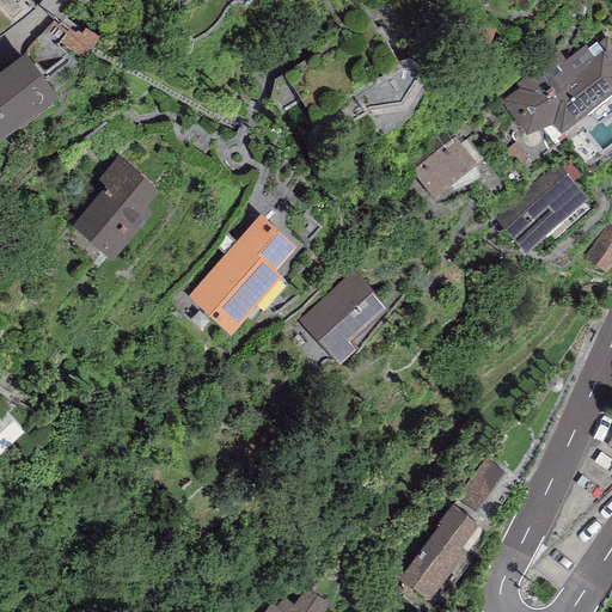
[(558,51),(514,83),(519,89),(500,101),(526,136),(552,124),(560,134),(611,93),(611,57),(607,50),(595,59),(583,44),(564,61),(558,51)]
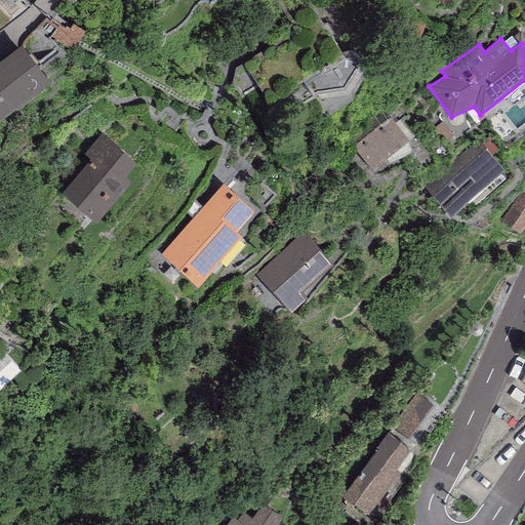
[(21,45),(0,61),(0,119),(49,83),(21,45)]
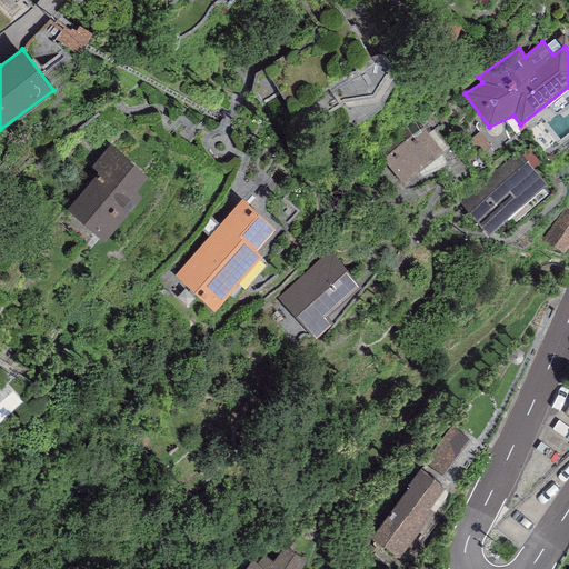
[(372,62),(329,87),(339,105),(372,99),(389,73),(389,67),(387,60),(383,57),(378,56),(375,56),(370,57),(372,62)]
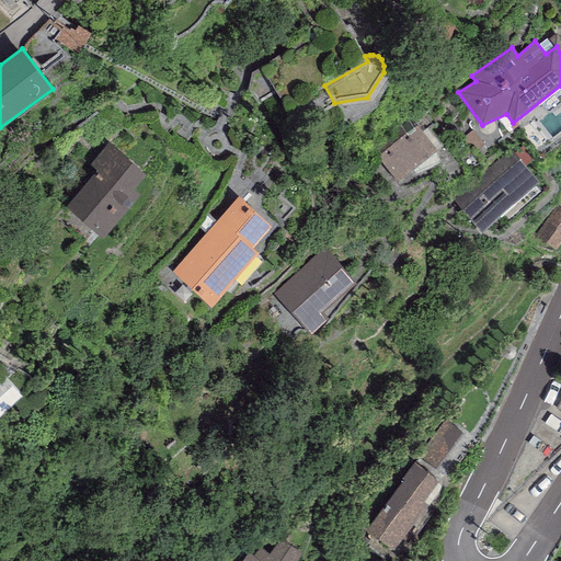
[(370,148),(397,182),(437,152),(412,117),(370,148)]
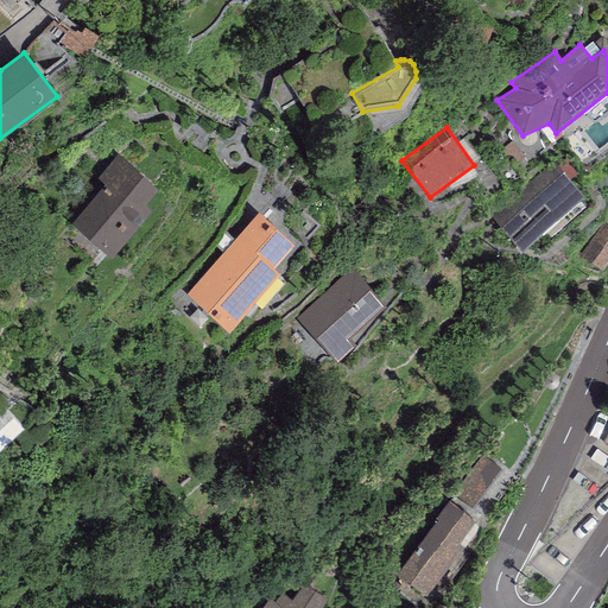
[(118,154),(96,178),(105,185),(71,225),(111,259),(151,211),(144,206),(158,189),(118,154)]
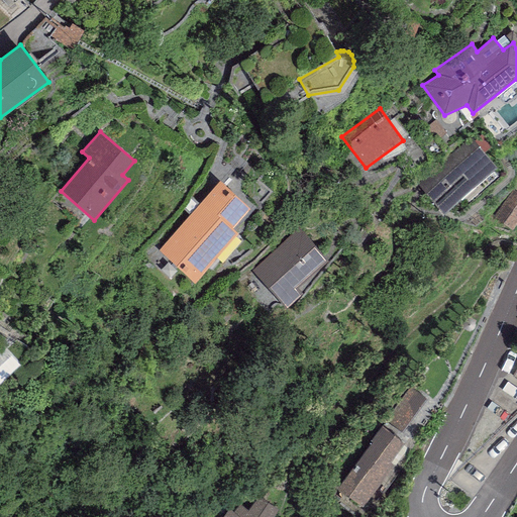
[(473,138),(418,183),(443,213),(497,169),(473,138)]
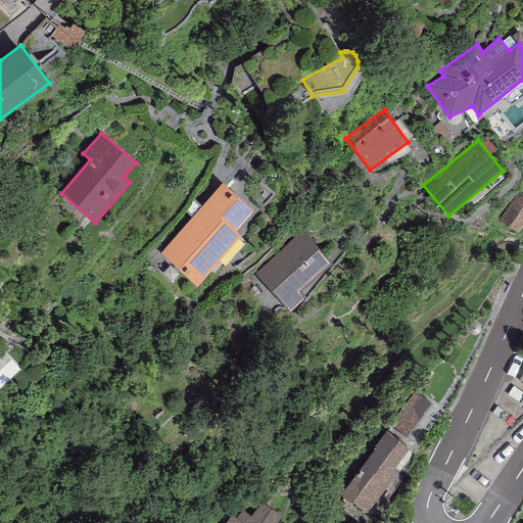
[(203,206),(160,253),(196,285),(240,236),(234,230),(251,210),(222,183),(201,205),(203,206)]
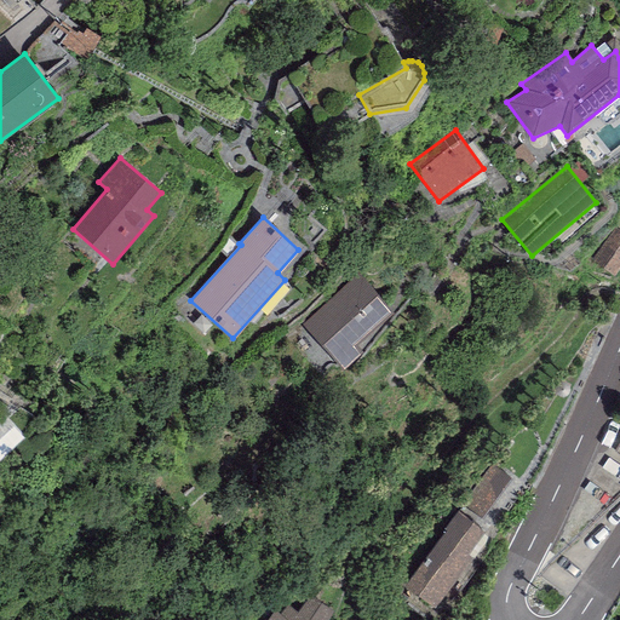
[(360,274),(302,325),(343,371),(363,354),(356,345),(394,313),(360,274)]
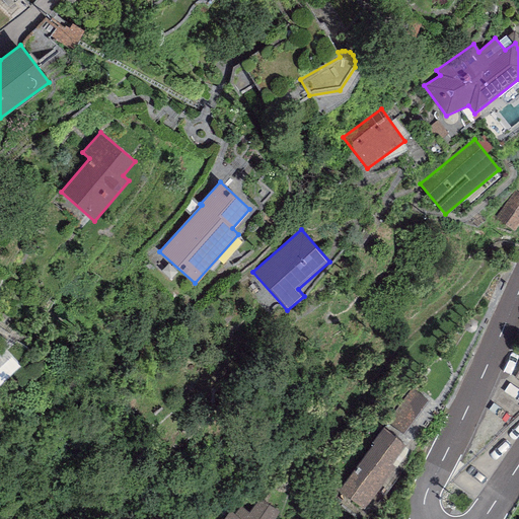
[(411,390),(383,429),(398,440),(427,401),(411,390)]
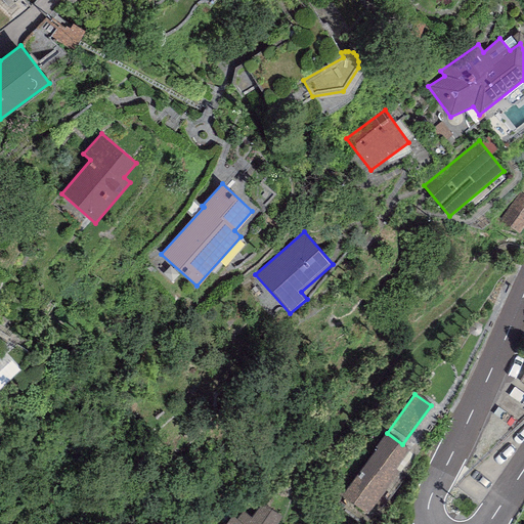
[(402,444),(387,433),(377,447),(378,448),(343,496),(367,515),(400,471),(395,467),(408,449),(402,444)]
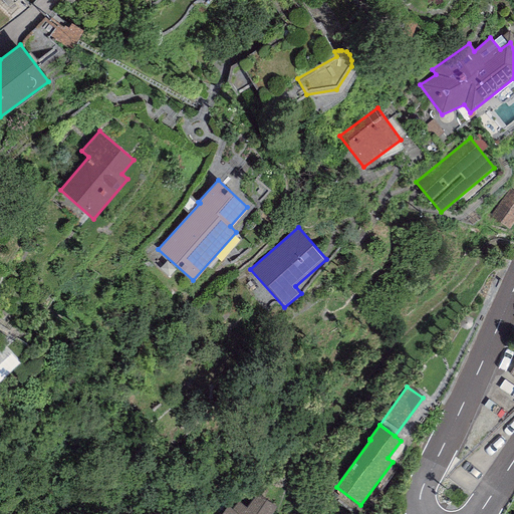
[(227,507),(221,513),(271,513),(277,507),(257,493),(246,508),(238,501),(231,510),(227,507)]
